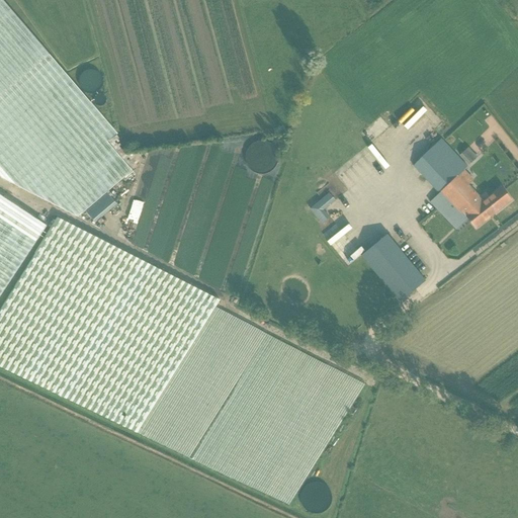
[(1,0),(0,0),(0,176),(21,188),(77,217),(132,171),(107,143),(117,135),(89,100),(50,55),(1,0)]
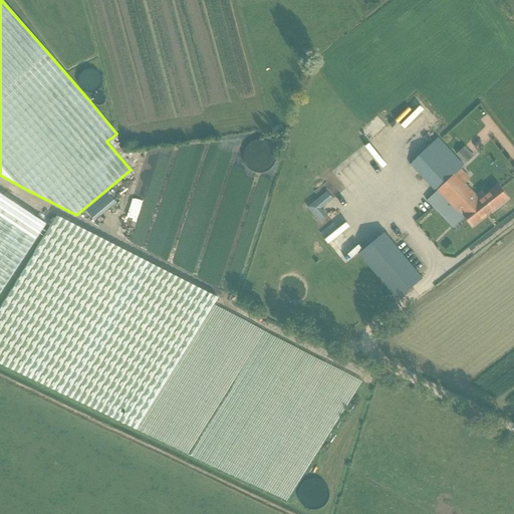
[(434,88),(426,94),(440,111),(448,105),(434,88)]
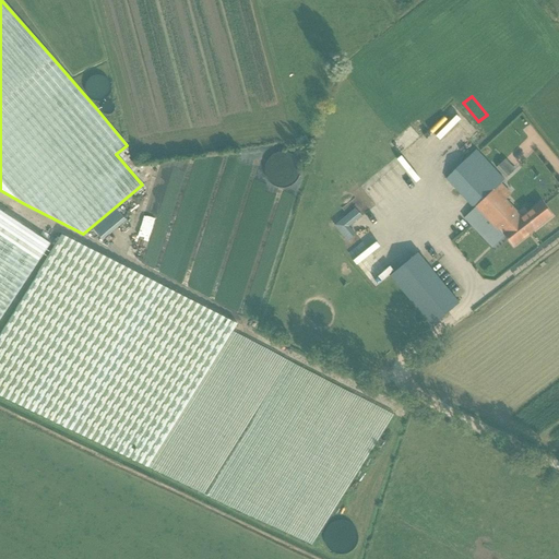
[(476,150),(445,179),(474,209),(494,190),(504,180),(476,150)]
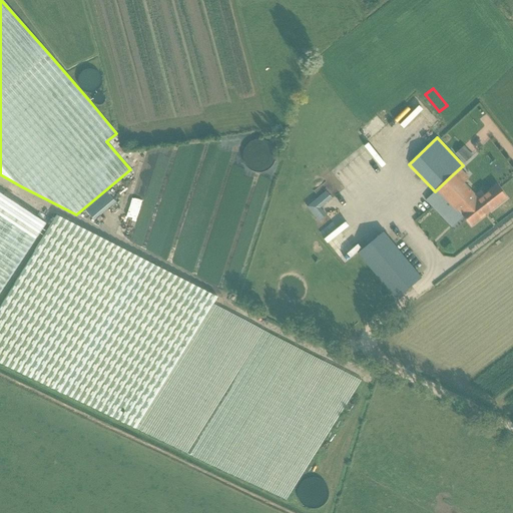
[(465,163),(473,155),(464,146),(456,153),(465,163)]
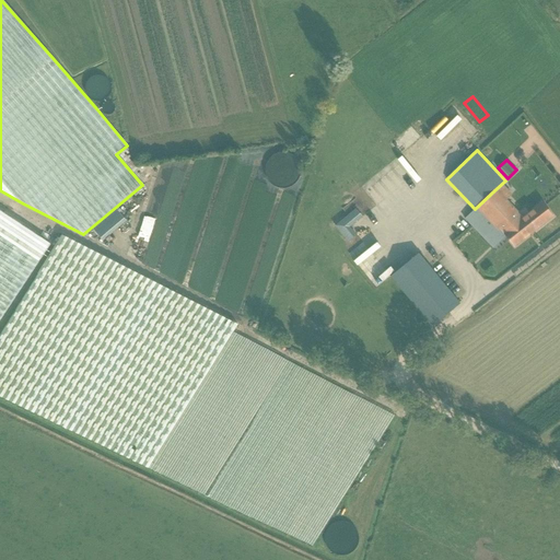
[(475,209),(465,219),(473,226),(485,216),(499,231),(500,230),(514,247),(534,232),(518,213),(506,200),(505,200),(494,190),(475,209)]
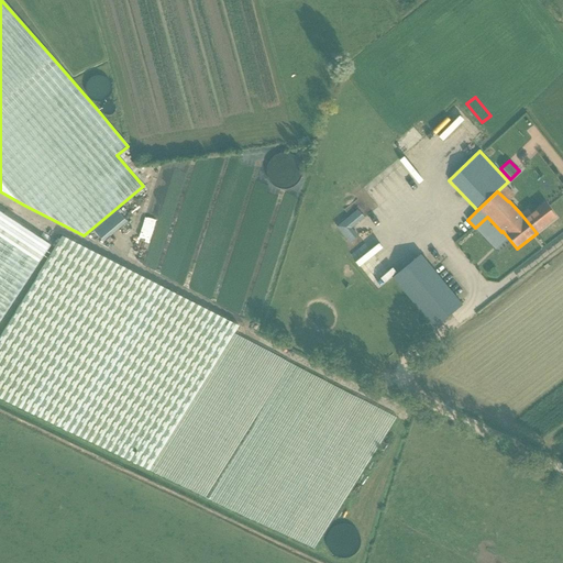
[(521,214),(537,233),(555,218),(544,203),(531,213),(528,209),(521,214)]
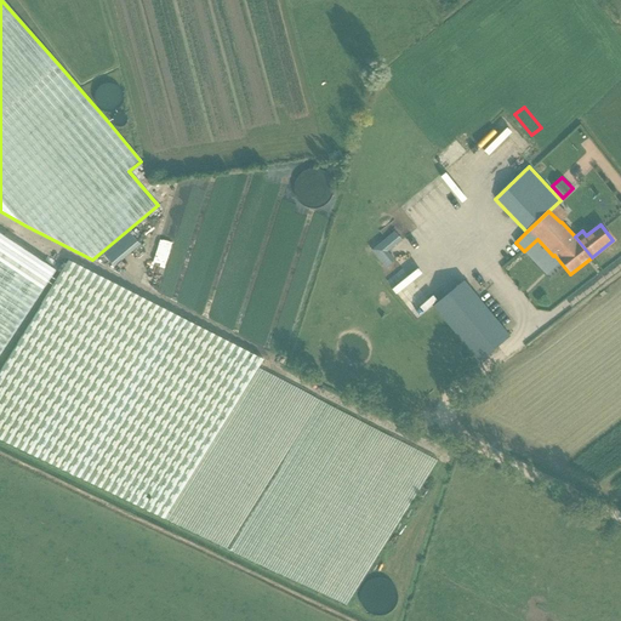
[(394,231),(371,250),(376,256),(399,237),(394,231)]
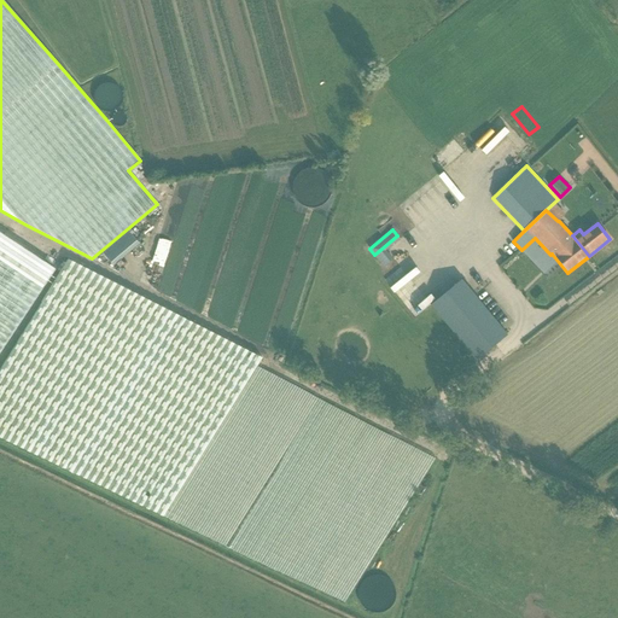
[(0,353),(56,269),(0,232),(0,353)]
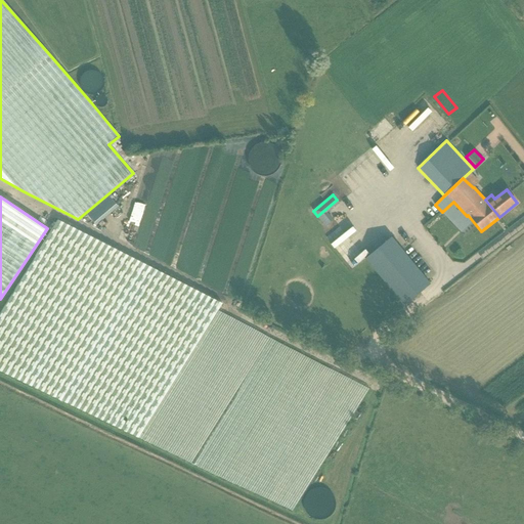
[(57,221),(0,312),(0,372),(7,376),(138,439),(222,305),(57,221)]
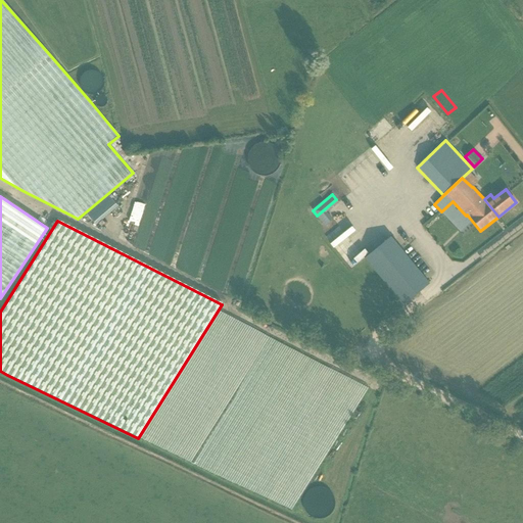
[(365,257),(396,296),(403,304),(429,283),(423,275),(390,236),(365,257)]
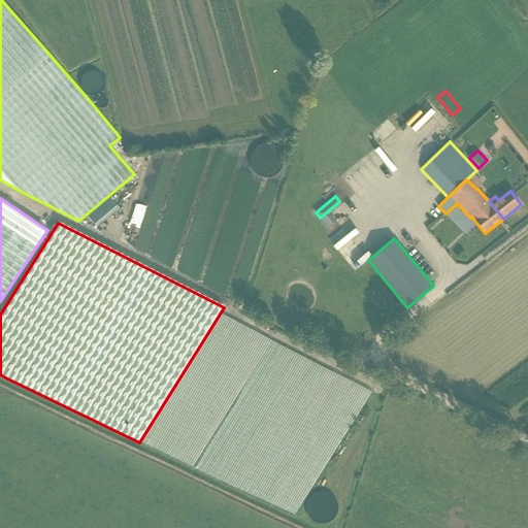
[(323,492),(374,388),(262,333),(260,337),(257,331),(256,331),(252,340),(261,345),(237,393),(243,390),(252,403),(256,401),(251,411),(256,420),(256,419),(266,436),(269,438),(275,449),(285,453),(289,460),(287,465),(295,460),(298,466),(305,470),(289,480),(288,482),(292,484),(283,490),(294,509),(323,492)]
